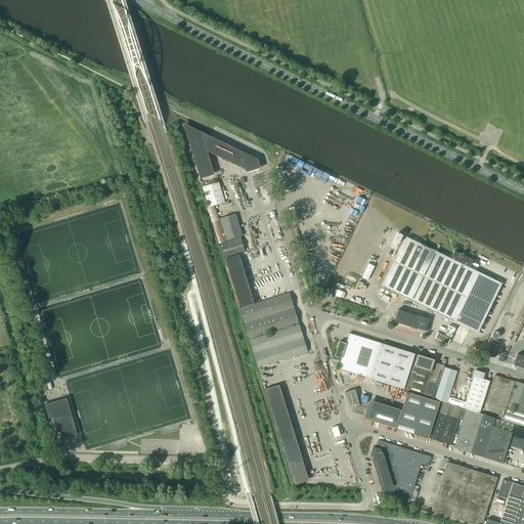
[(183,120),(201,176),(215,172),(208,148),(246,167),(247,171),(261,166),(258,157),(183,120)]
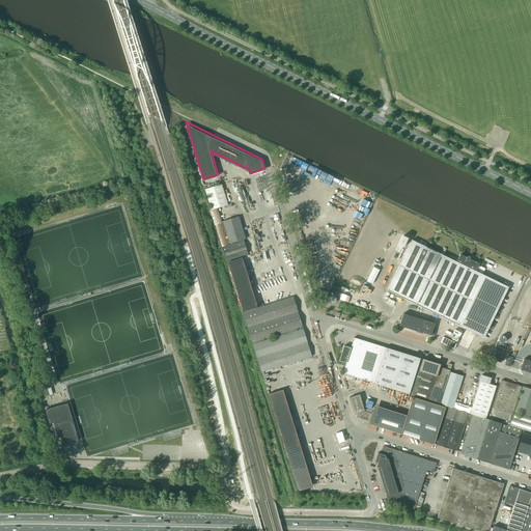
[(331,189),(338,192),(342,180),(336,177),(331,189)]
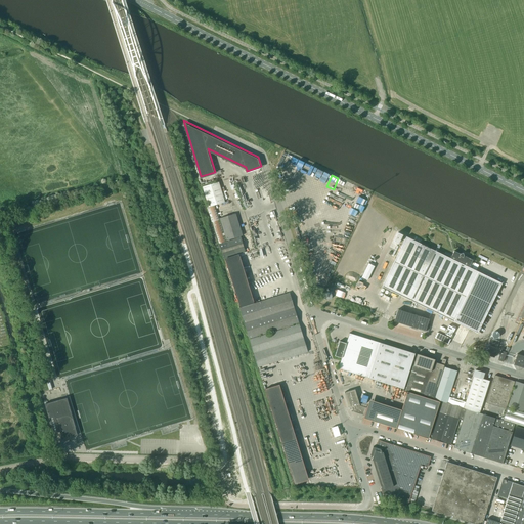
[(219,244),(226,241),(218,215),(217,215),(216,211),(217,210),(215,205),(224,202),(218,181),(202,186),(208,208),(207,208),(211,222),(212,222),(219,244)]
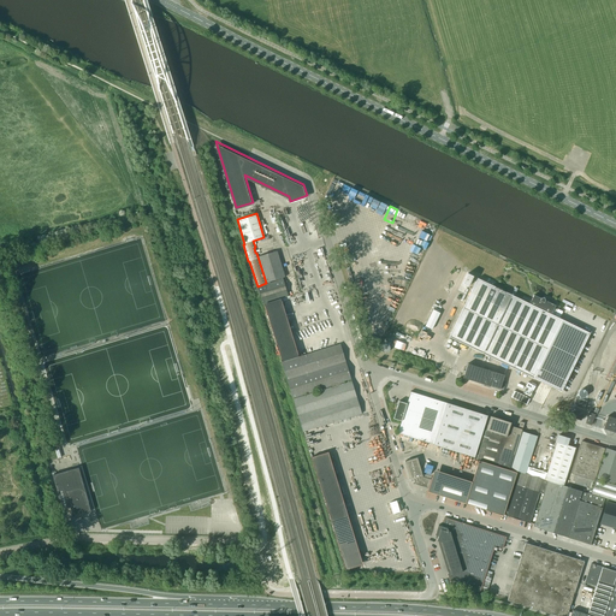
[(266,283),(284,277),(277,250),(258,256),(266,283)]
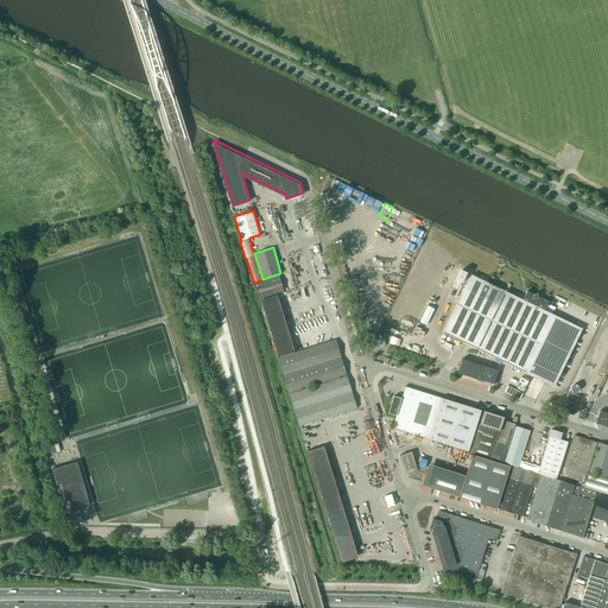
[(463,283),(468,272),(461,270),(456,280),(463,283)]
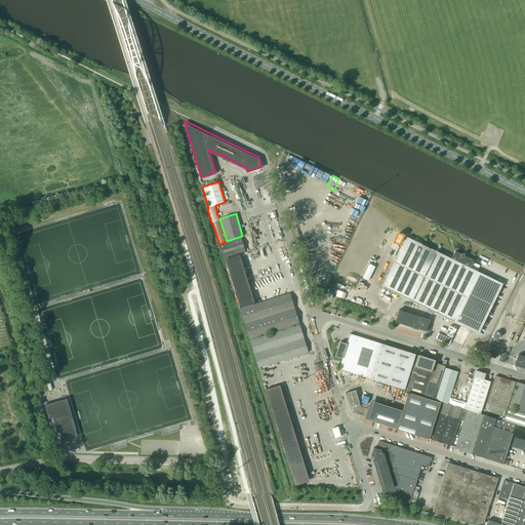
[(224,258),(245,252),(246,252),(241,237),(219,244),(224,258)]
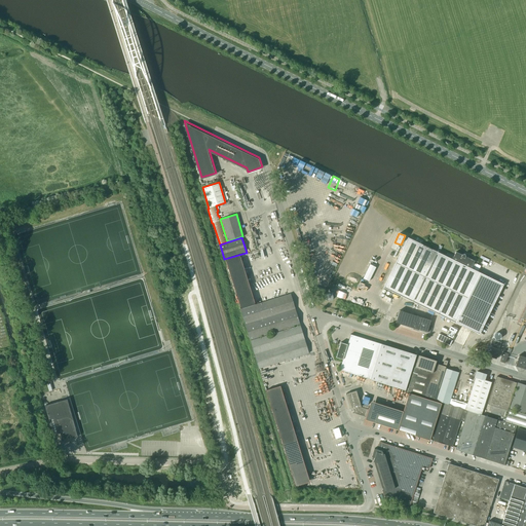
[(408,237),(384,288),(479,334),(503,284),(480,272),(471,268),(475,261),(456,252),(452,259),(408,237)]
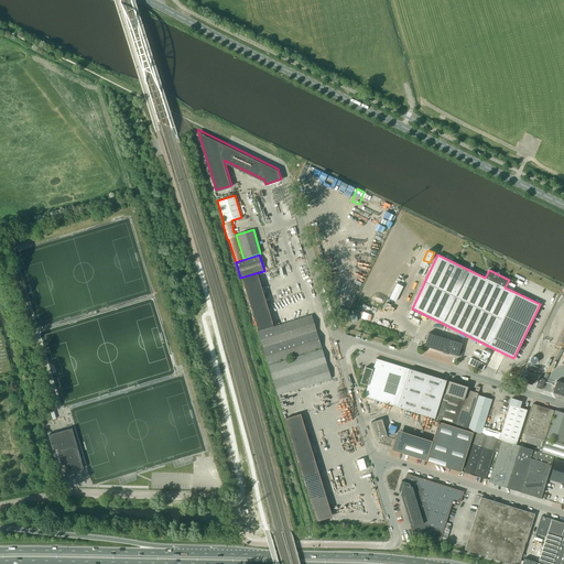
[(242,278),(259,329),(274,324),(258,272),(242,278)]
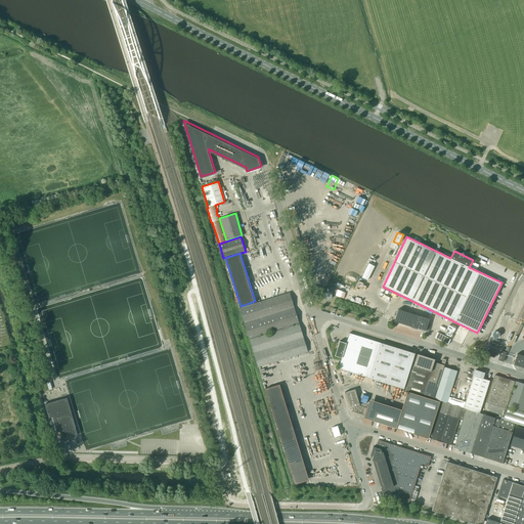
[(366,279),(374,265),(367,262),(360,276),(366,279)]
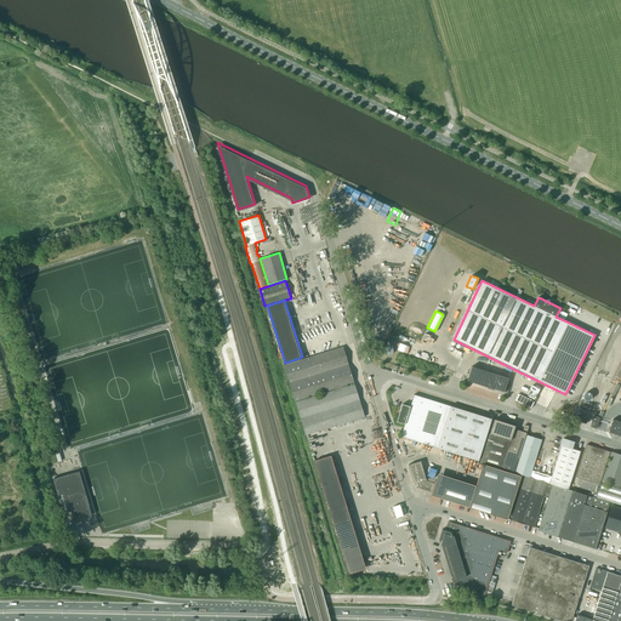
[(374,318),(364,320),(366,329),(376,325),(374,318)]
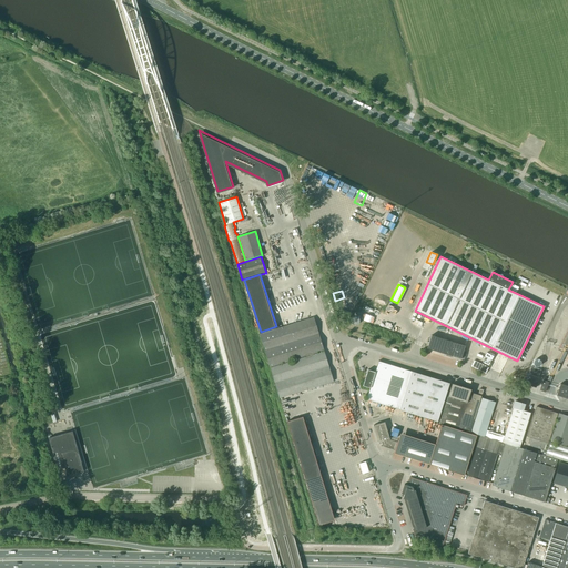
[(313,317),(312,317),(259,334),(269,366),(323,350),(313,317)]
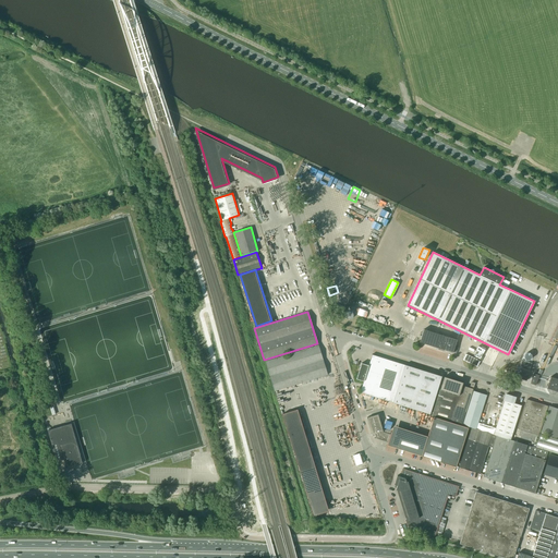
[(455,344),(456,340),(423,329),(419,342),(452,353),(452,352),(455,344)]
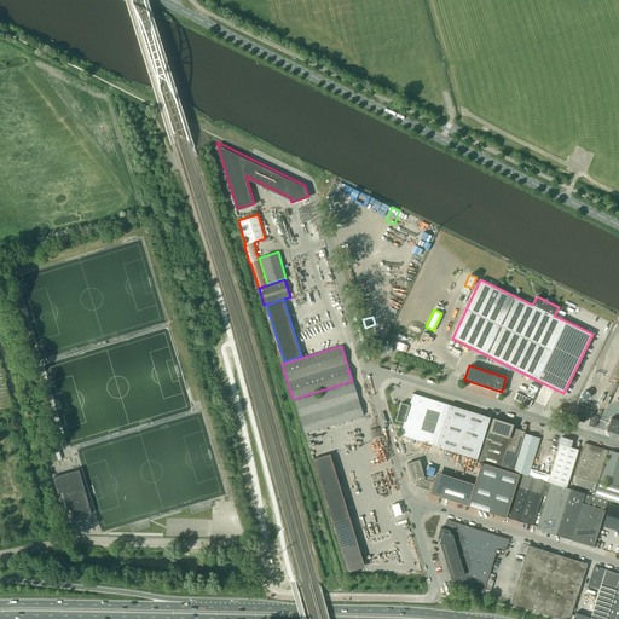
[(357,394),(353,382),(294,400),(298,414),(357,394)]
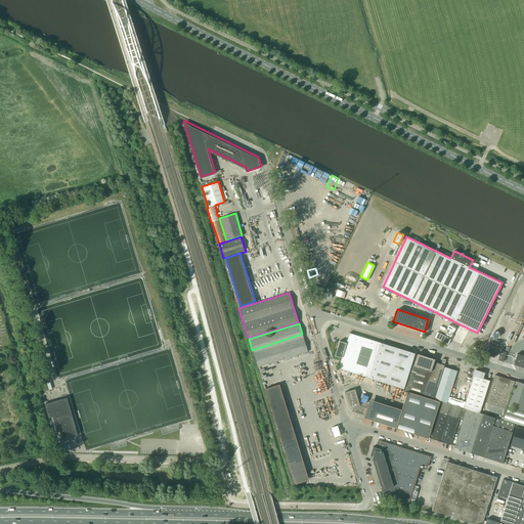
[(338,368),(375,380),(386,345),(380,343),(349,333),(346,343),(339,341),(335,355),(341,357),(338,368)]
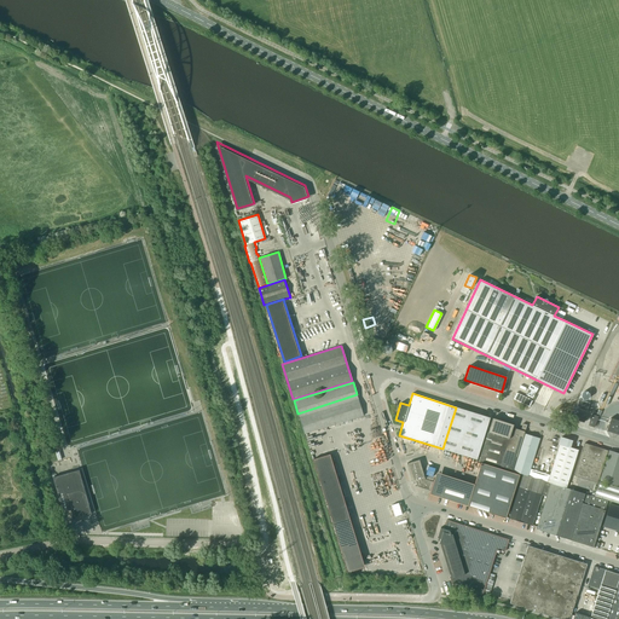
[(516,393),(514,399),(530,406),(533,400),(516,393)]
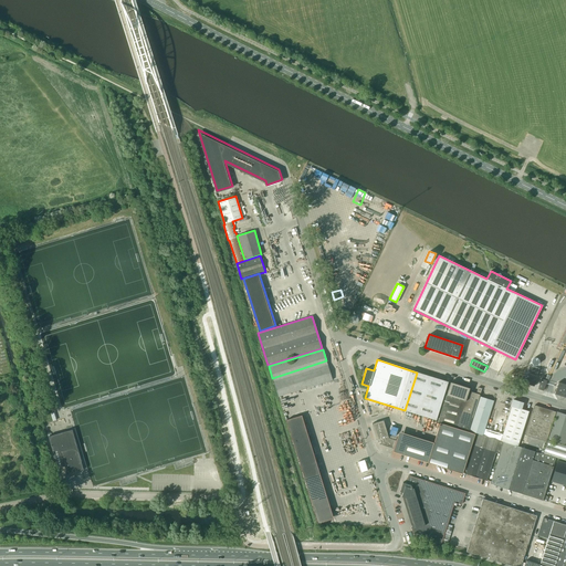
[(332,379),(326,360),(272,378),(278,397),(332,379)]
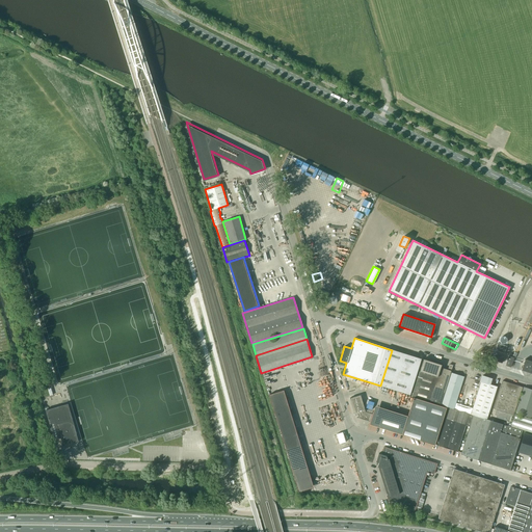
[(421,358),(392,350),(380,386),(409,395),(421,358)]
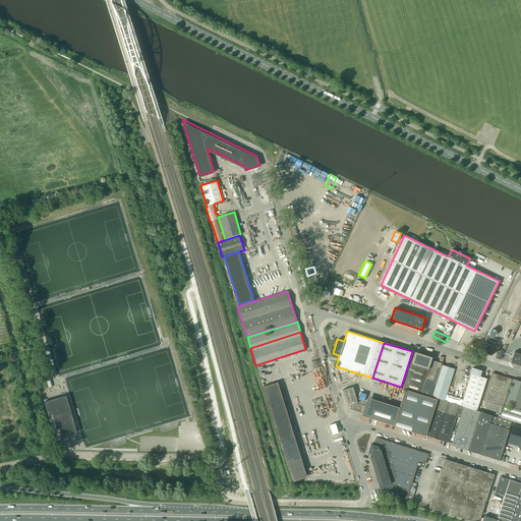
[(414,351),(403,388),(420,393),(430,363),(431,359),(432,357),(414,351)]
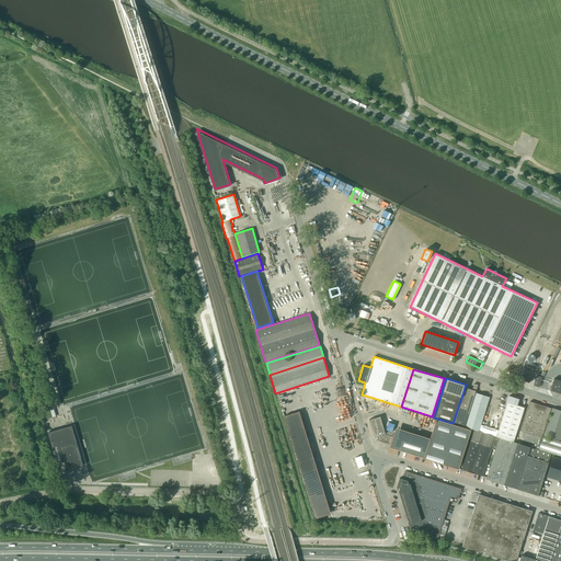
[(560,381),(553,379),(550,390),(560,393),(560,381)]
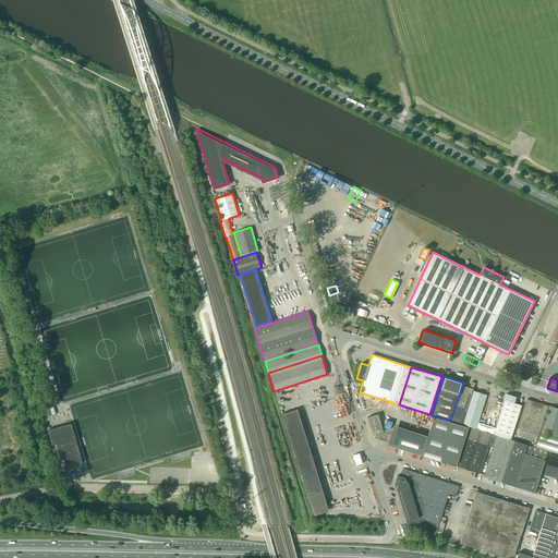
[(462,425),(472,391),(473,389),(475,384),(471,381),(470,388),(462,385),(461,389),(450,421),(462,425)]
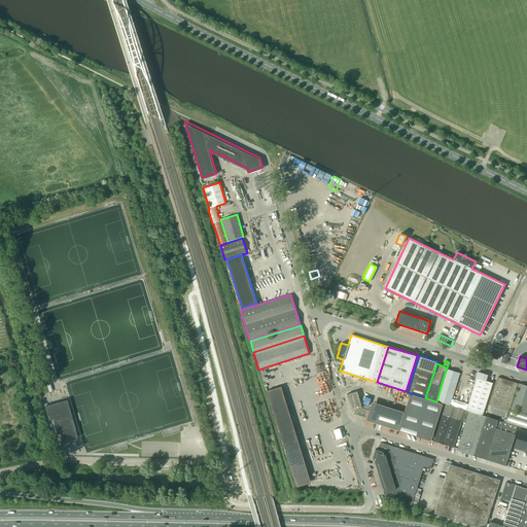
[(459,374),(446,370),(436,401),(445,403),(449,406),(459,374)]
